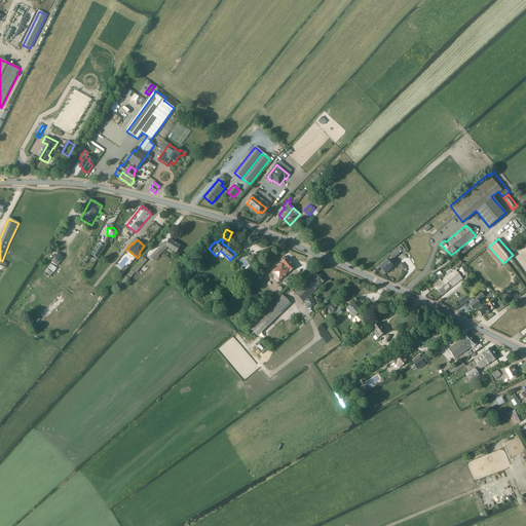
[(165,246),(177,253),(180,247),(170,239),(166,245),(165,246)]
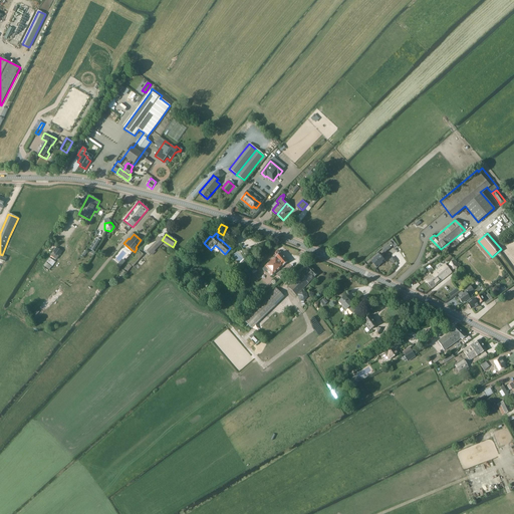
[(94,252),(101,241),(96,239),(90,249),(94,252)]
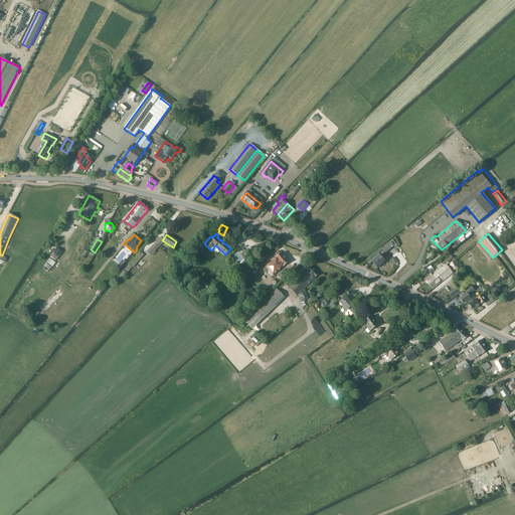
[(160,245),(156,242),(147,251),(151,255),(160,245)]
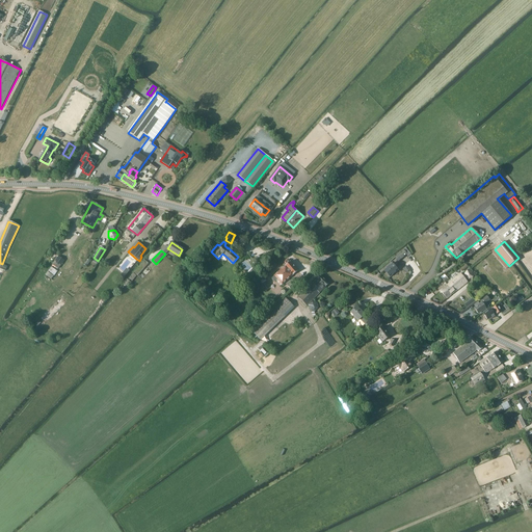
[(399,261),(400,261),(406,255),(402,250),(396,257),(399,261)]
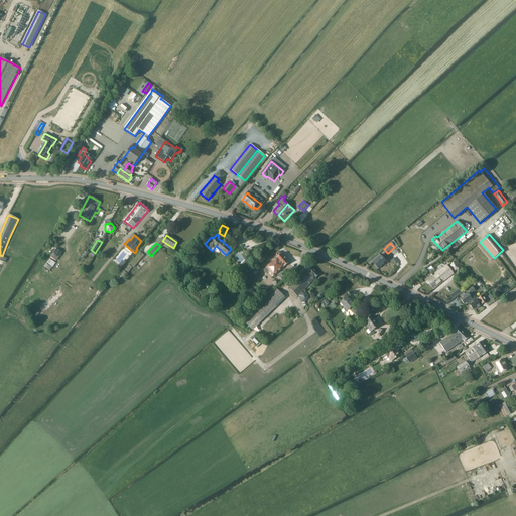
[(56,261),(62,253),(56,248),(50,257),(56,261)]
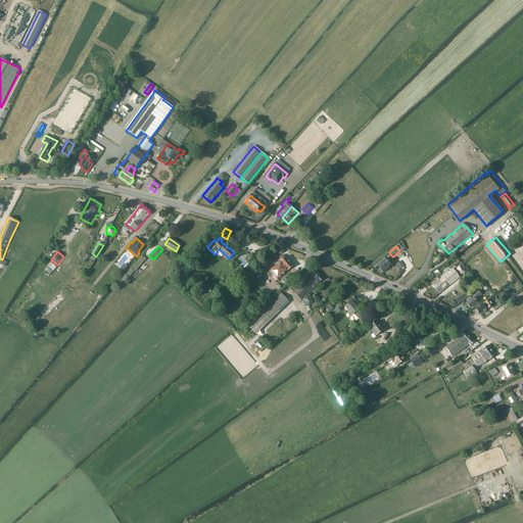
[(135,271),(146,258),(144,257),(145,256),(143,254),(131,268),(135,271)]
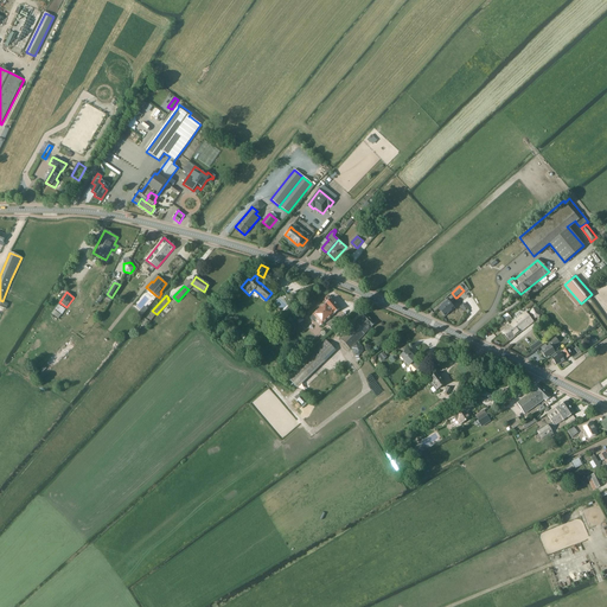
[(331,299),(328,296),(327,296),(325,298),(325,300),(327,301),(313,314),(310,317),(310,318),(312,320),(313,320),(317,318),(321,325),(340,308),(331,298),(331,299)]
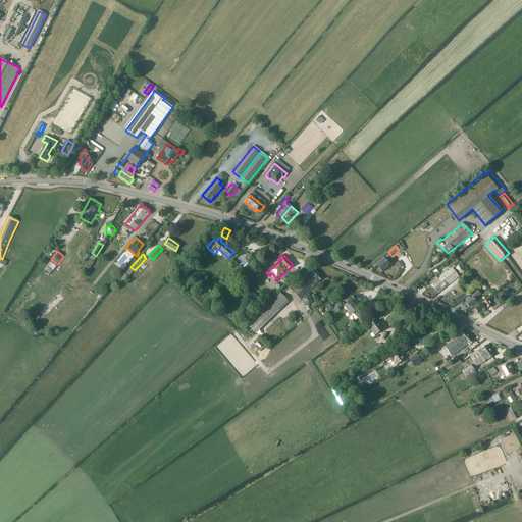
[(382,271),(390,265),(384,259),(377,265),(382,271)]
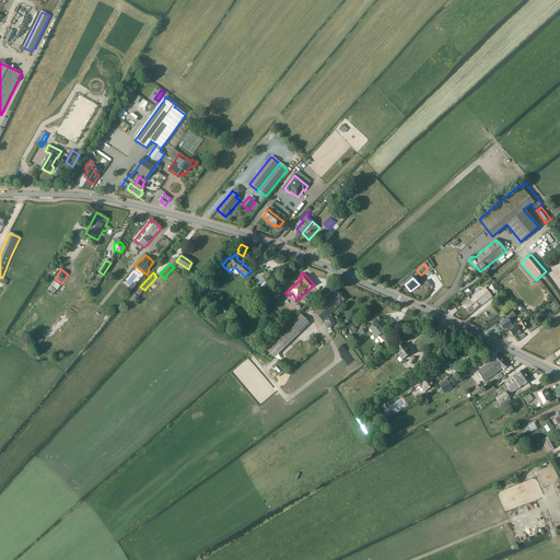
[(140,288),(135,294),(138,298),(143,290),(140,288)]
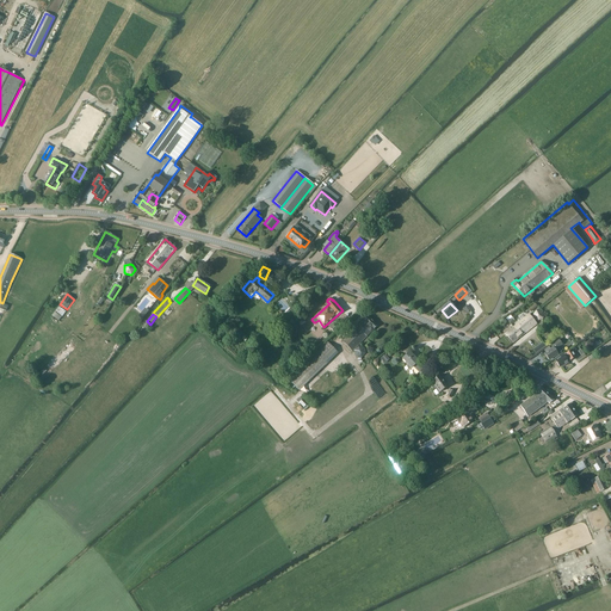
[(517,340),(525,333),(537,323),(529,314),(513,327),(516,331),(512,333),(517,338),(514,338),(517,340)]
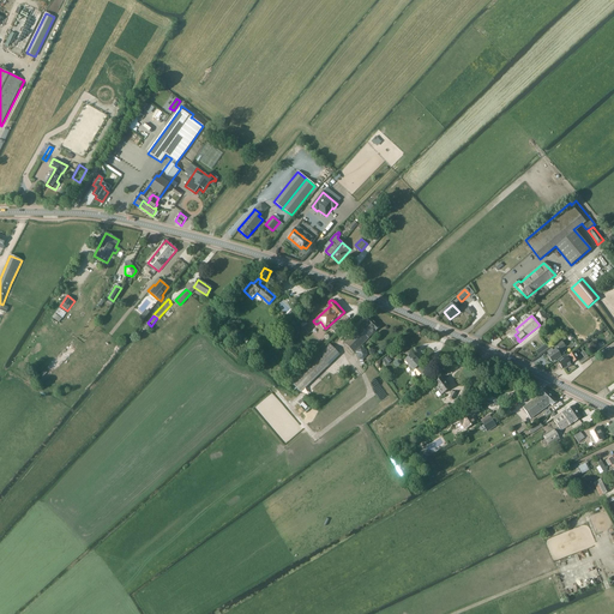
[(366,320),(366,321),(344,343),(354,353),(355,351),(379,327),(368,318),(366,320)]
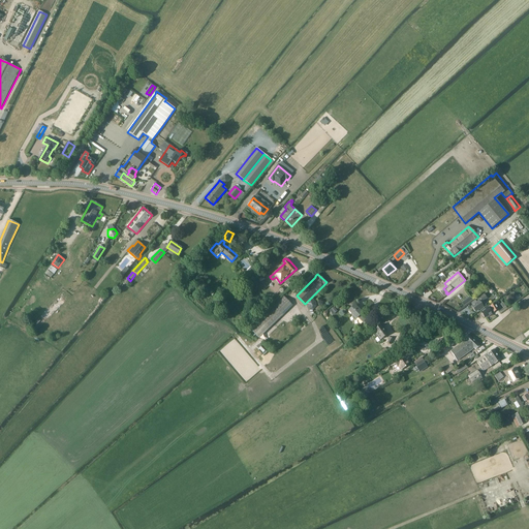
[(292,277),(286,283),(289,287),(289,288),(297,282),(297,281),(292,277)]
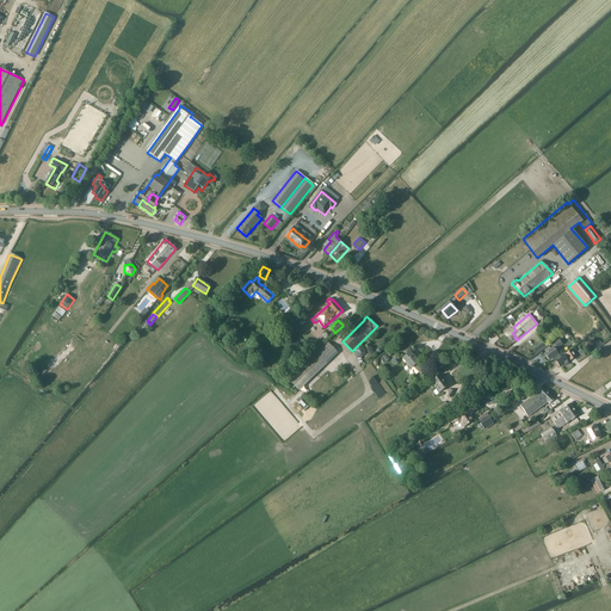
[(512,344),(517,340),(514,338),(517,338),(512,333),(516,331),(513,327),(505,334),(512,344)]
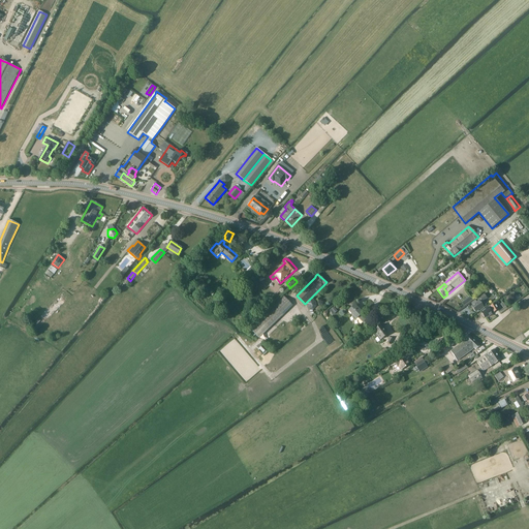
[(475,300),(471,303),(472,306),(471,306),(475,312),(483,307),(486,304),(484,301),(487,298),(485,293),(479,298),(477,299),(478,301),(476,303),(475,300)]
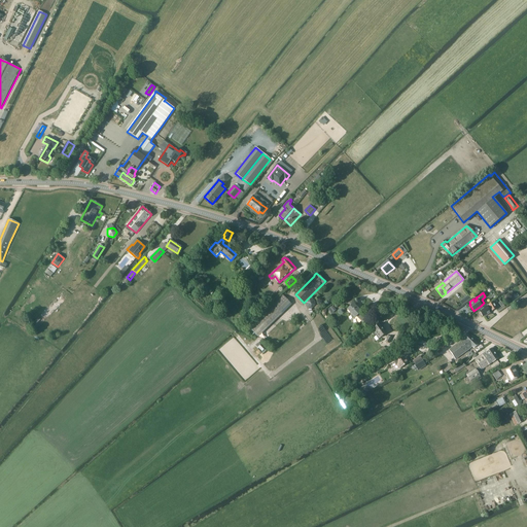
[(258,337),(291,304),(282,294),(249,326),(258,337)]
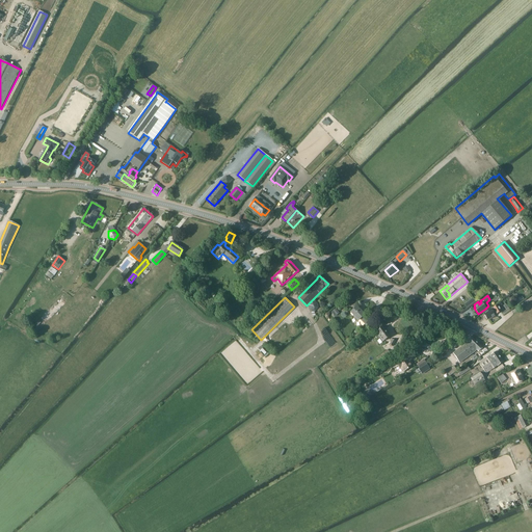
[(501,311),(499,308),(497,306),(497,304),(493,308),(483,314),(487,319),(495,315),(494,313),(495,312),(497,314),(501,311)]
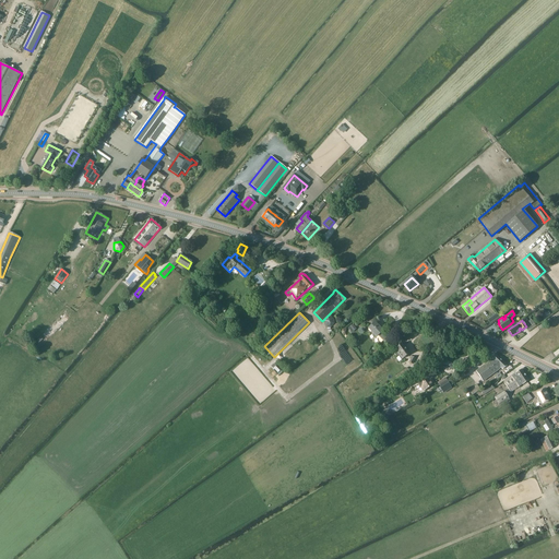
[(369,329),(373,333),(372,334),(372,336),(373,337),(376,337),(377,336),(378,335),(380,336),(383,341),(388,344),(390,345),(391,346),(393,343),(394,342),(392,340),(392,339),(393,337),(389,334),(388,335),(384,333),(382,331),(383,331),(375,322),(369,328),(369,329)]
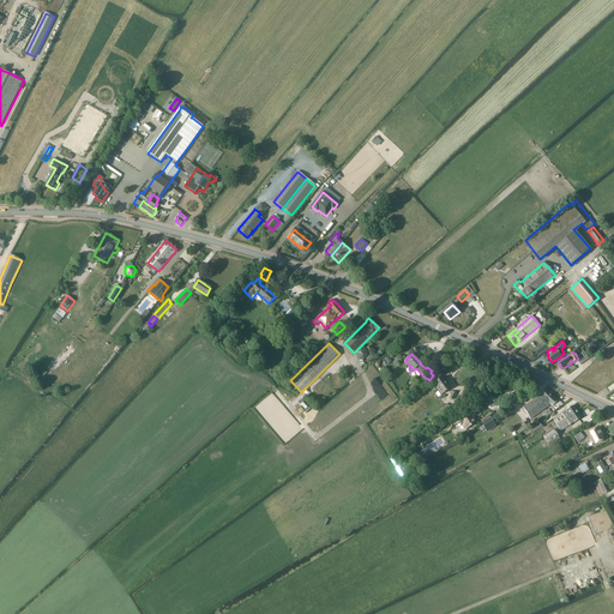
[(441,395),(443,393),(450,389),(441,378),(435,383),(438,385),(435,387),(441,395)]
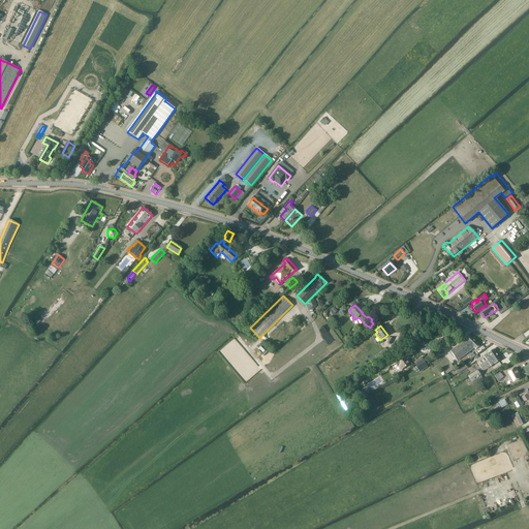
[(453,334),(447,337),(450,342),(457,338),(453,334)]
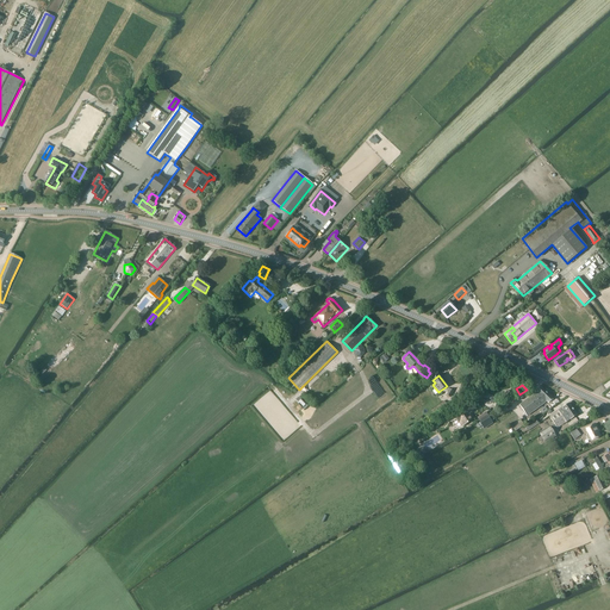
[(548,403),(553,399),(540,386),(535,391),(537,392),(520,405),(527,416),(547,402),(548,403)]
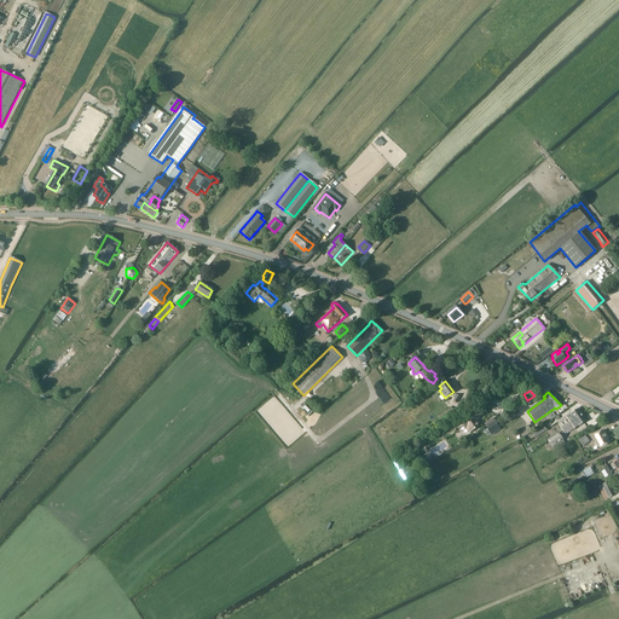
[(470,415),(460,422),(466,429),(467,428),(470,433),(479,427),(475,421),(478,417),(478,418),(484,412),(478,408),(470,415)]
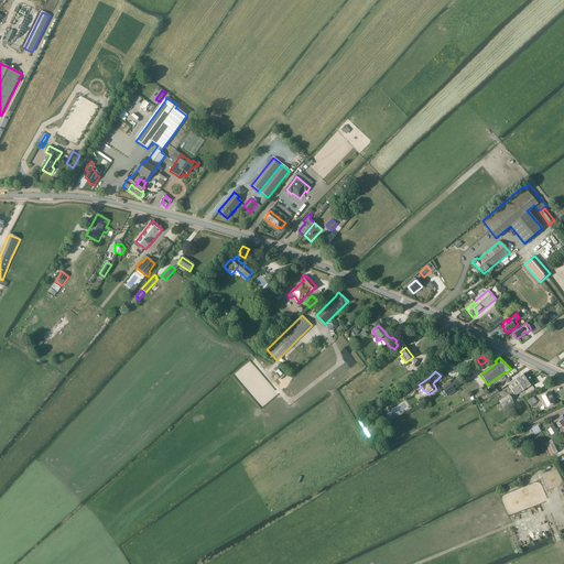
[(513,392),(522,387),(521,384),(524,383),(523,381),(529,378),(525,372),(508,386),(511,390),(513,392)]
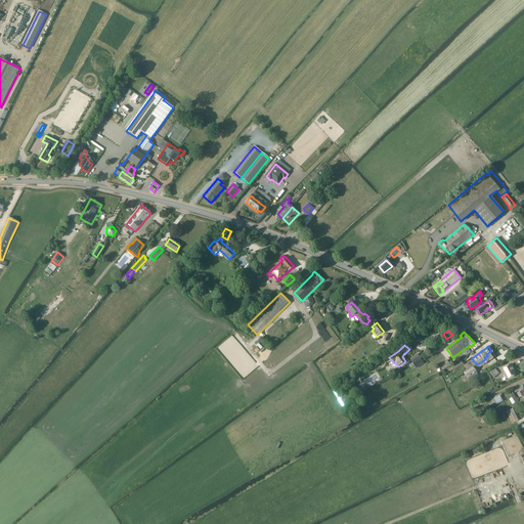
[(495,356),(491,351),(486,354),(487,356),(484,357),(485,359),(477,364),(477,365),(473,367),(464,374),(469,381),(478,375),(474,369),(478,366),(479,367),(495,356)]
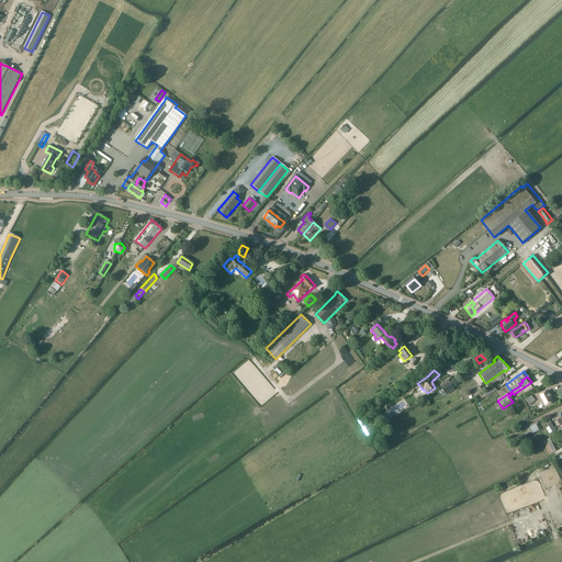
[(452,382),(439,391),(441,394),(444,393),(446,396),(454,391),(453,389),(456,386),(452,382)]
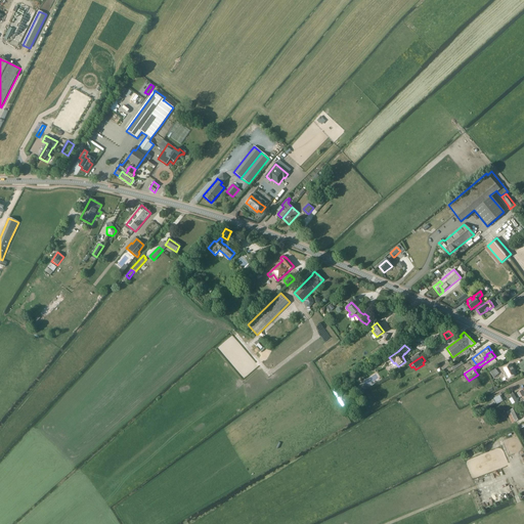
[(442,370),(450,364),(446,360),(438,366),(442,370)]
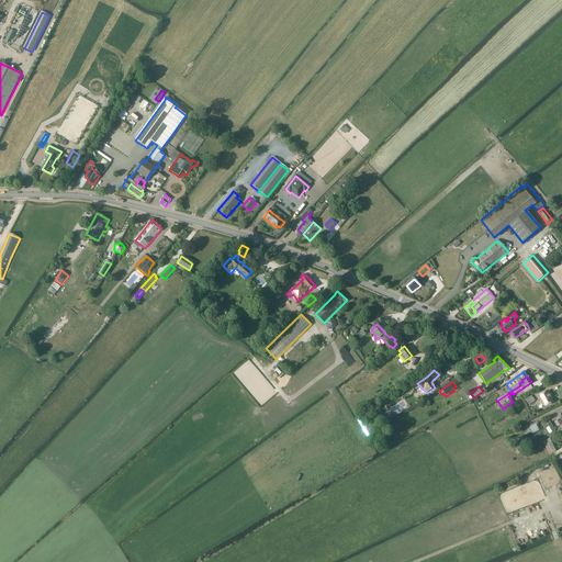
[(485,397),(495,391),(493,386),(483,393),(485,397)]
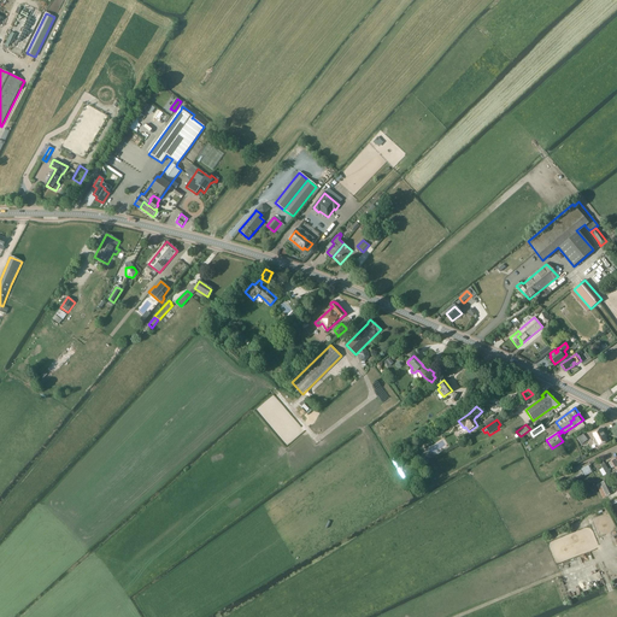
[(600,445),(607,441),(604,435),(605,434),(603,429),(593,434),(595,438),(595,439),(594,439),(594,440),(594,441),(594,442),(594,444),(595,444),(595,445),(597,445),(598,445),(599,445),(600,445)]
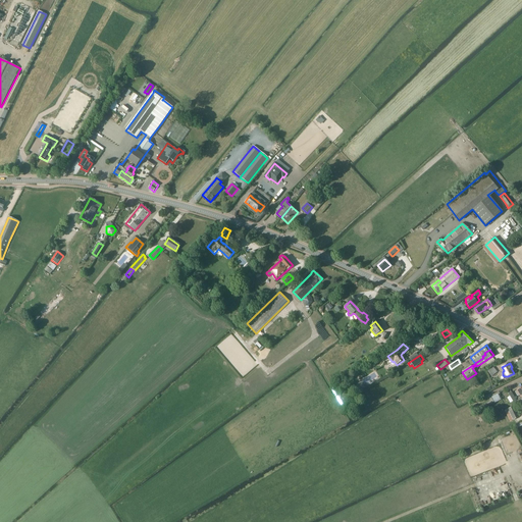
[(492,367),(487,371),(491,376),(497,372),(493,368),(492,367)]
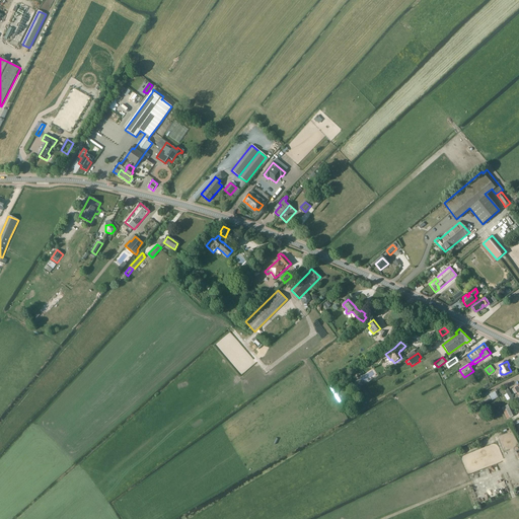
[(357,390),(365,386),(361,379),(353,384),(357,390)]
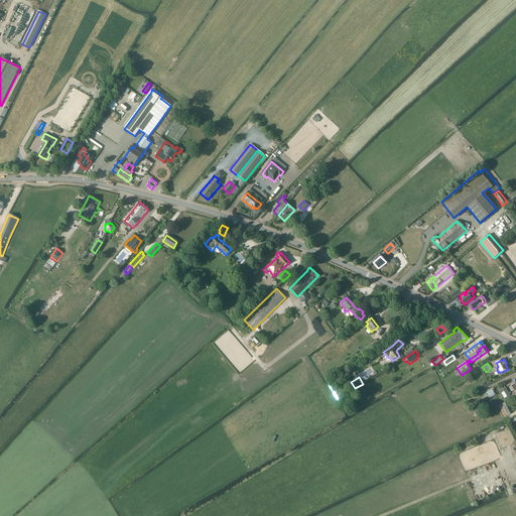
[(489,399),(495,395),(492,389),(486,392),(489,399)]
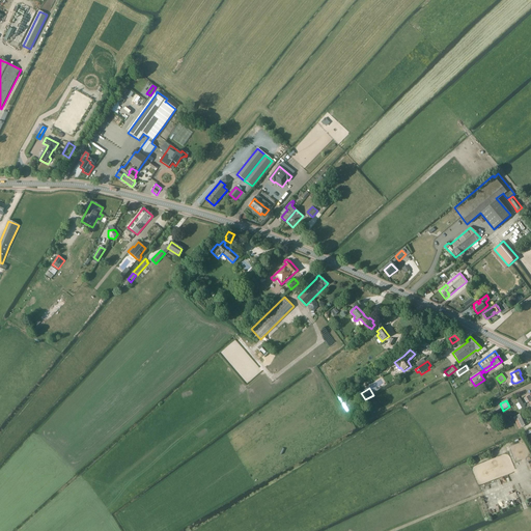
[(523,426),(527,424),(522,414),(518,416),(523,426)]
